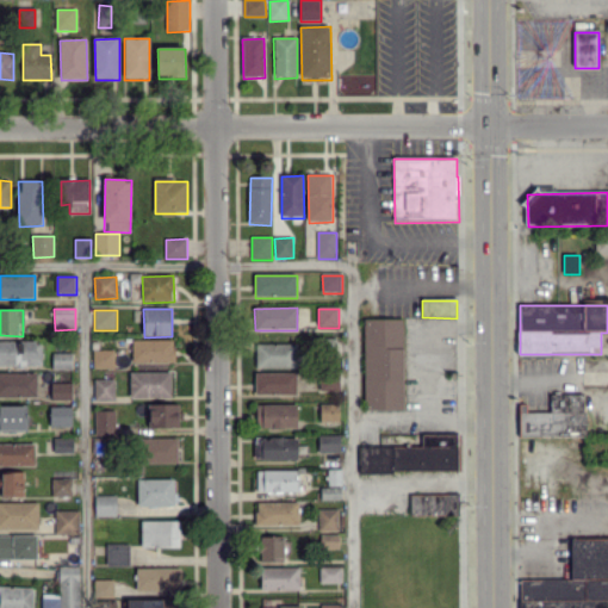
[(405,410),(403,320),(364,321),(366,411),(405,410)]
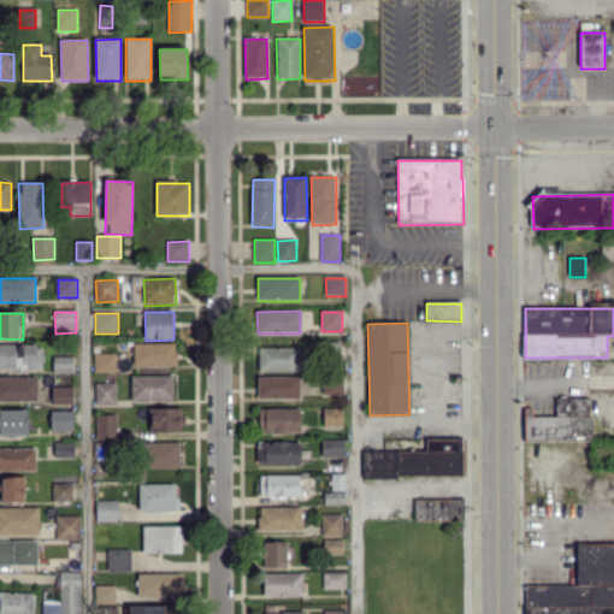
[(177,344),(134,346),(135,369),(177,367),(177,344)]
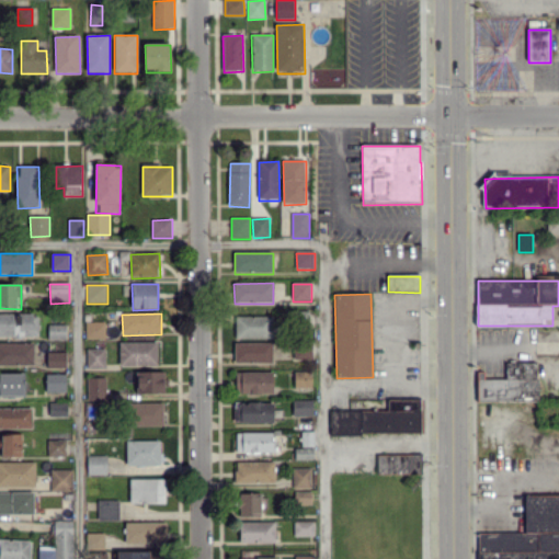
[(0,315),(0,338),(40,338),(38,315),(0,315)]
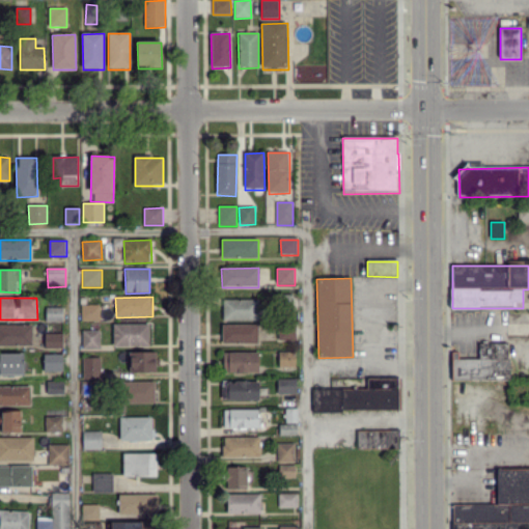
[(223,321),(259,322),(259,301),(224,300),(223,321)]
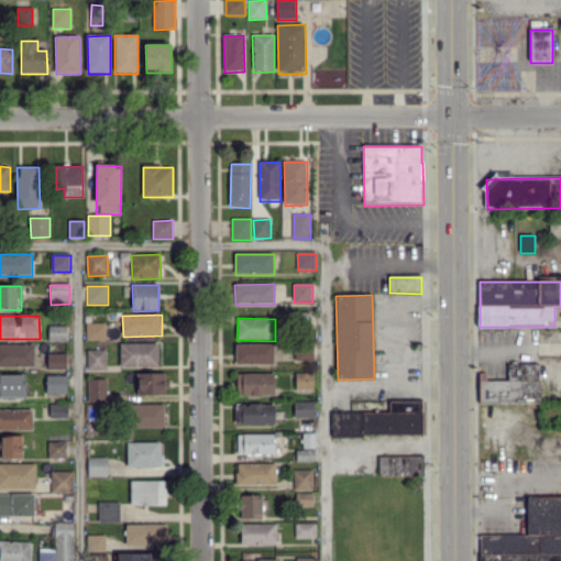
[(106,325),(86,325),(87,341),(107,340),(106,325)]
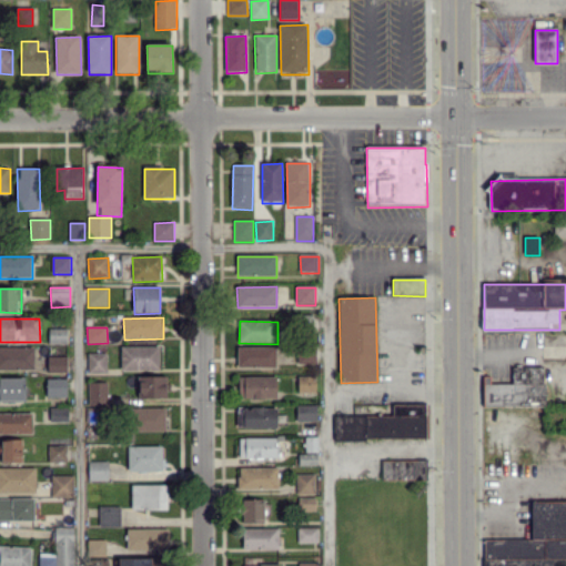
[(67,330),(50,331),(50,345),(68,344),(67,330)]
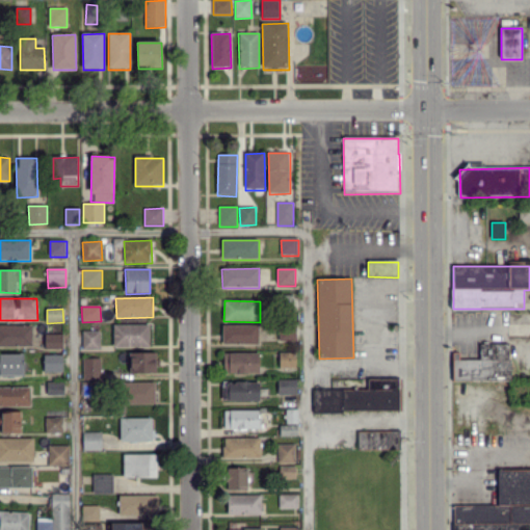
[(280,341),(297,342),(297,323),(280,323),(280,341)]
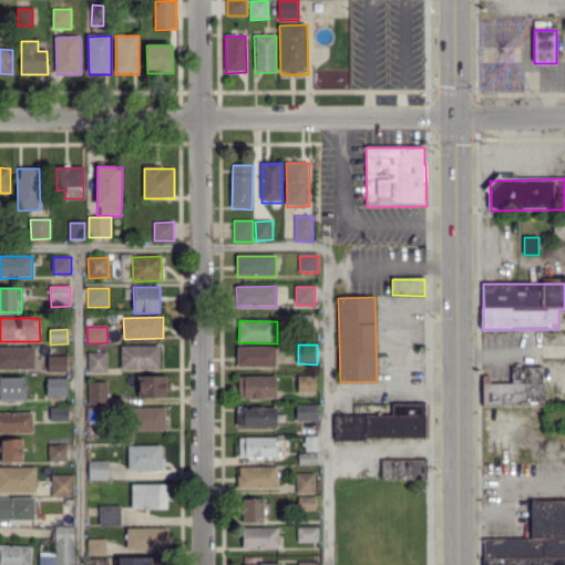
[(0,369),(34,370),(34,348),(0,347),(0,369)]
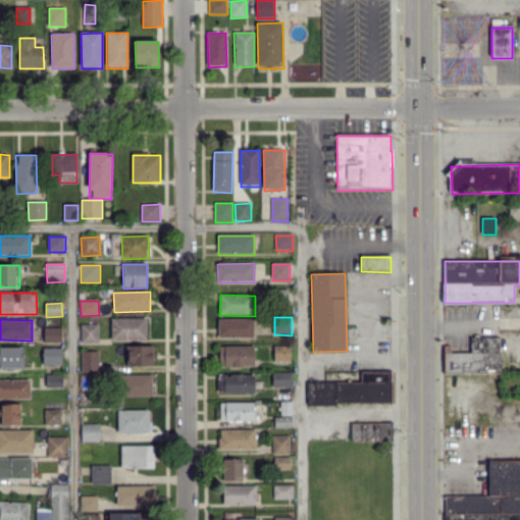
[(111,319),(111,342),(147,342),(147,319),(111,319)]
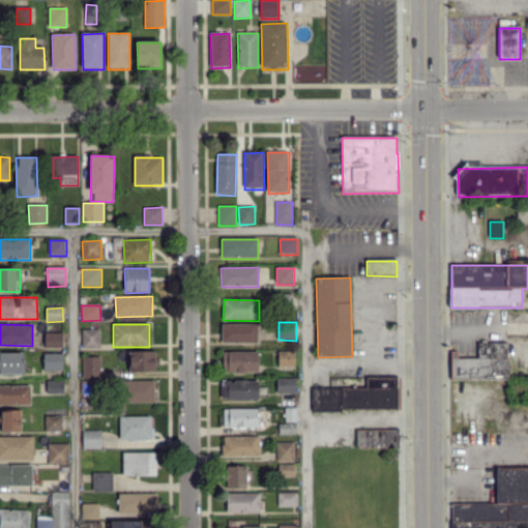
[(258,344),(258,325),(223,325),(223,344),(258,344)]
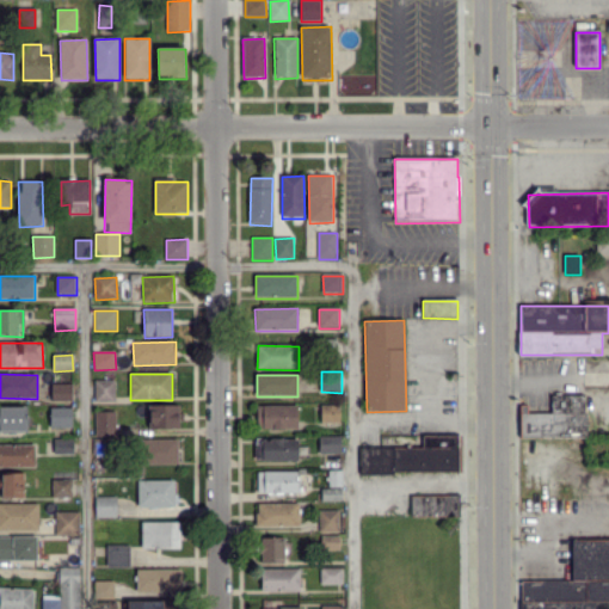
[(96,381),(94,403),(116,404),(116,382),(96,381)]
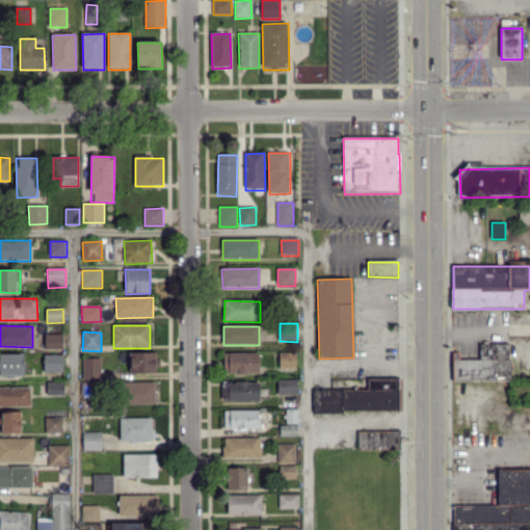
[(63,350),(63,335),(45,335),(45,350),(63,350)]
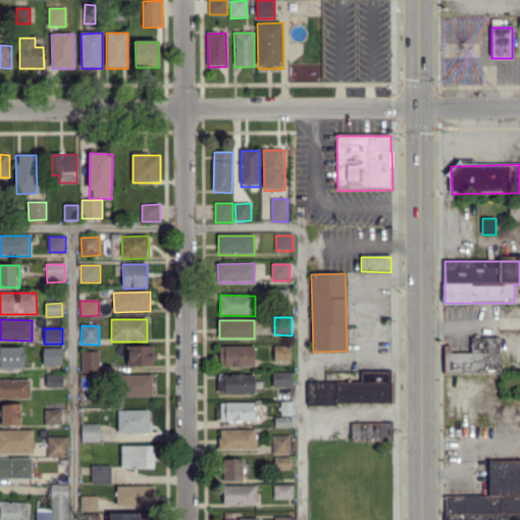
[(446,375),(502,374),(501,338),(471,338),(471,354),(451,354),(451,347),(445,347),(446,375)]
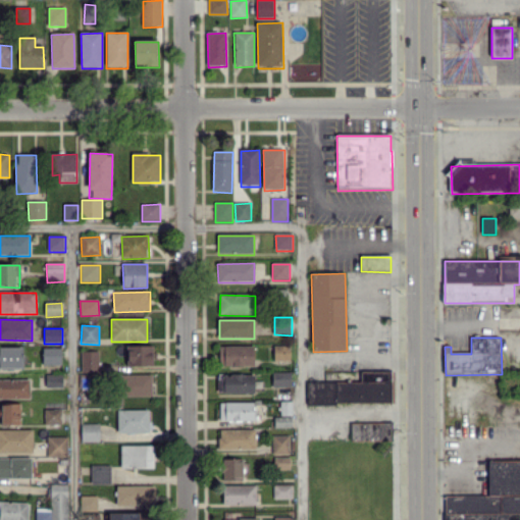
[(153,347),(127,347),(127,367),(153,367),(153,347)]
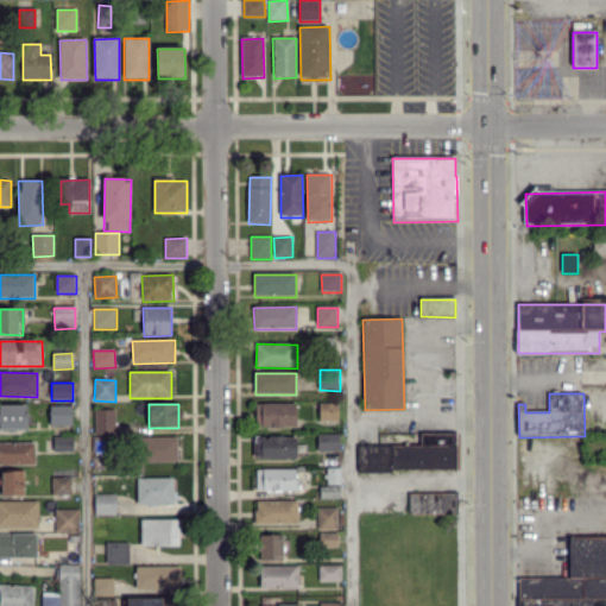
[(297,404),(257,404),(256,428),(297,428),(297,404)]
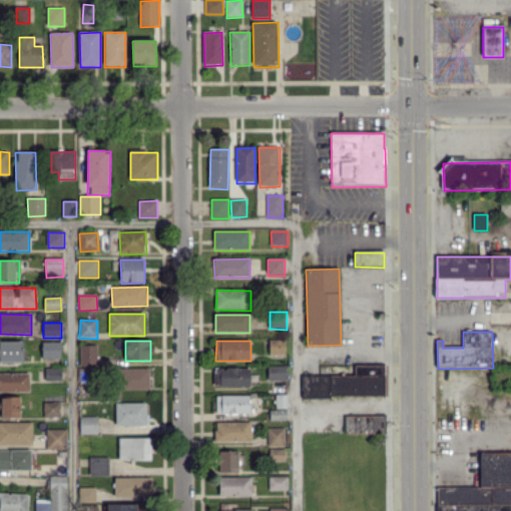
[(271,356),(286,356),(286,341),(270,341),(271,356)]
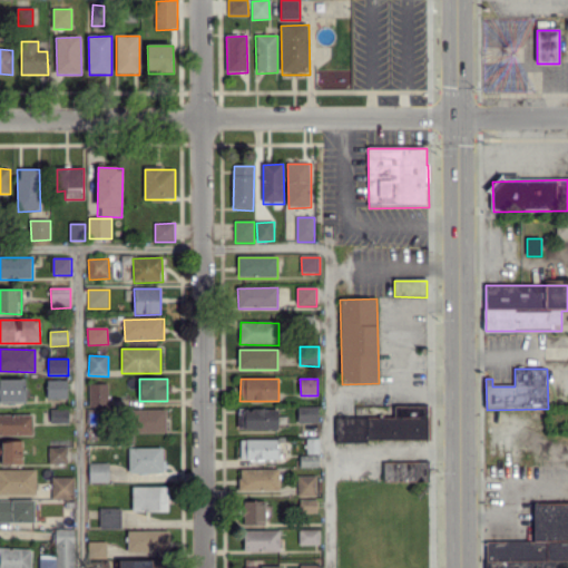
[(26,380),(0,380),(0,403),(26,403),(26,380)]
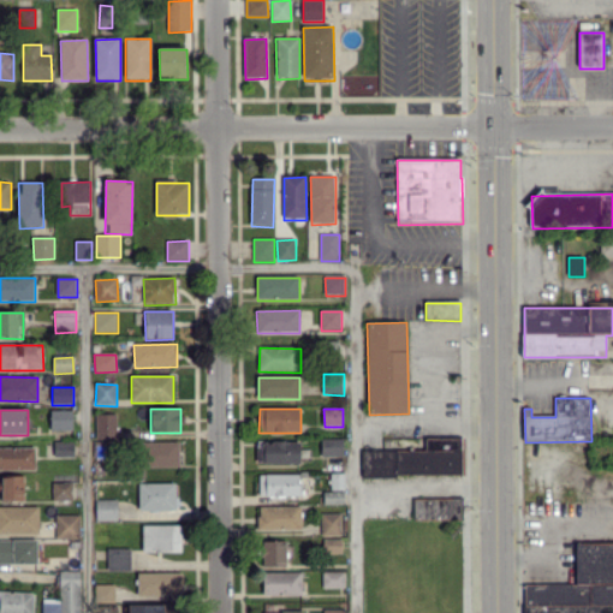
[(52,432),(73,432),(73,411),(52,411),(52,432)]
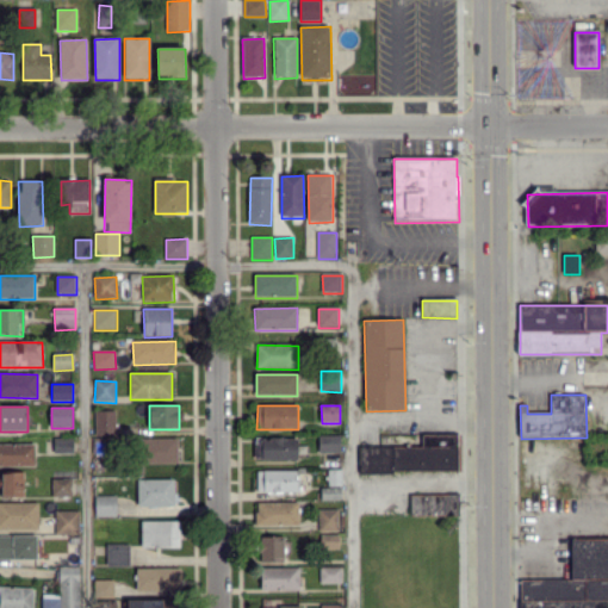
[(117,413),(95,411),(94,438),(94,456),(111,456),(112,436),(117,436),(117,413)]
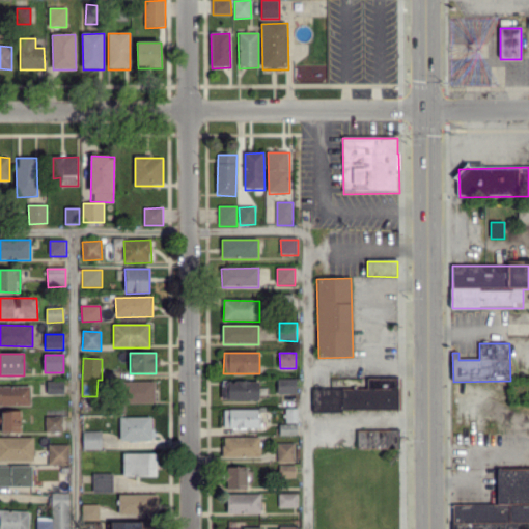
[(399,380),(367,379),(367,390),(313,390),(313,412),(398,413),(399,380)]
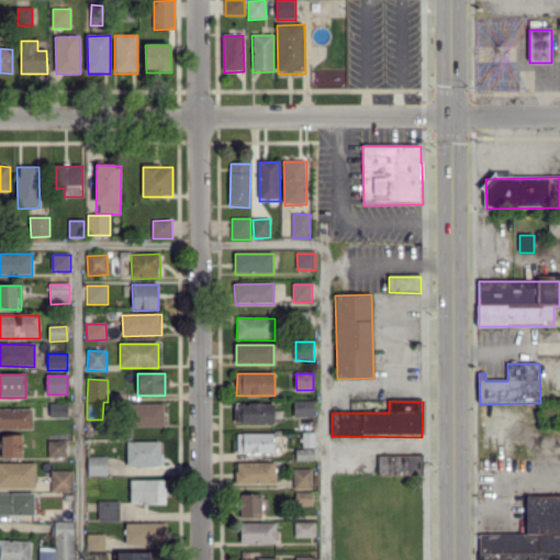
[(315,402),(294,402),(294,417),(315,418),(315,402)]
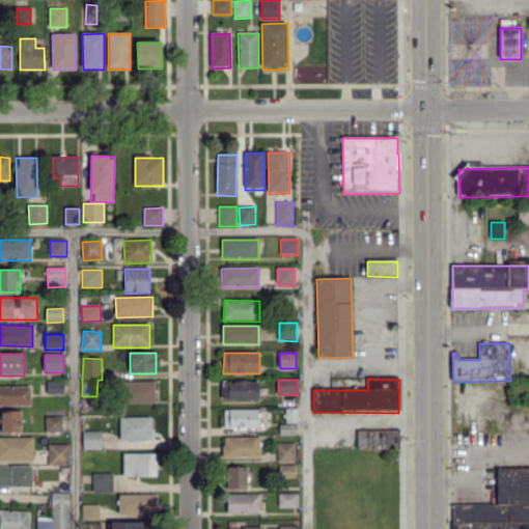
[(48,383),(48,395),(64,394),(64,382),(48,383)]
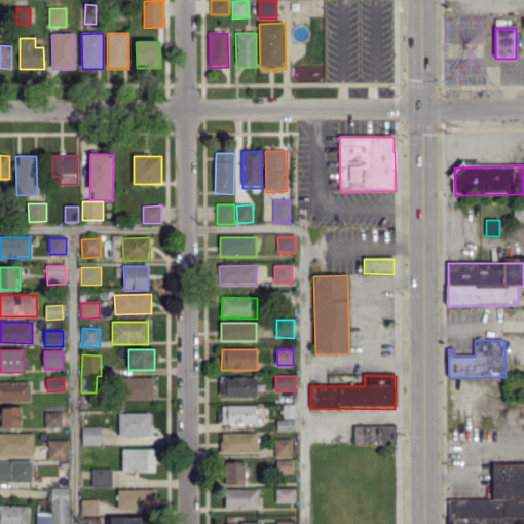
[(153,378),(125,379),(125,401),(154,400),(153,378)]
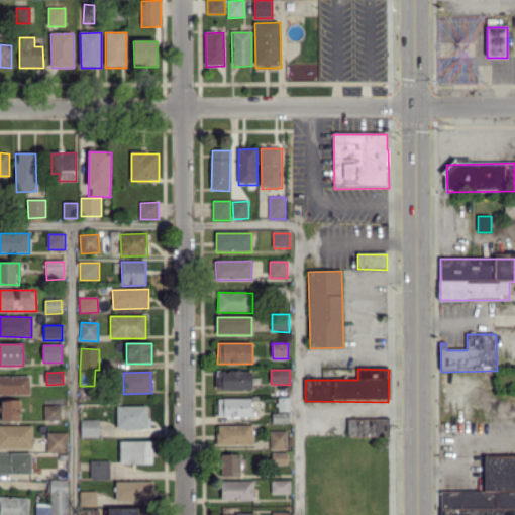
[(252,391),(252,372),(218,373),(218,391),(252,391)]
